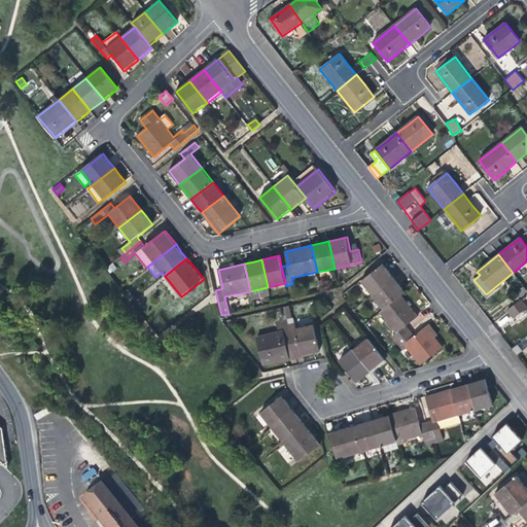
[(361,281),(373,295),(394,278),(389,272),(383,264),(361,281)]
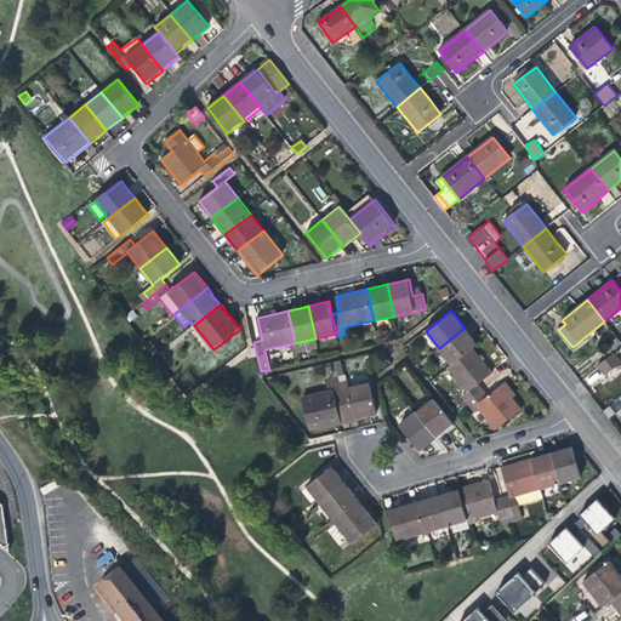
[(439,348),(453,365),(473,348),(478,345),(471,336),(465,328),(439,348)]
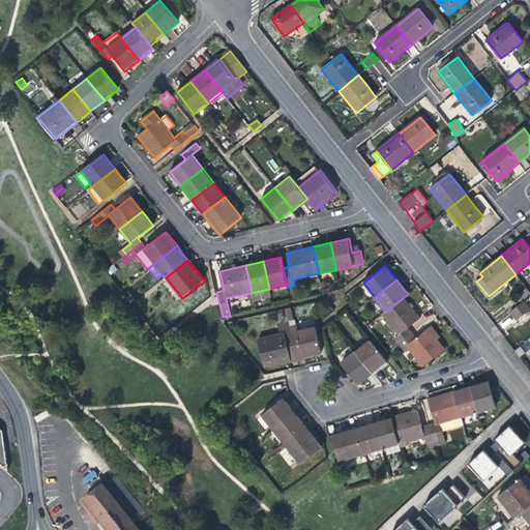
[(269,289),(252,293),(254,300),(271,296),(269,289)]
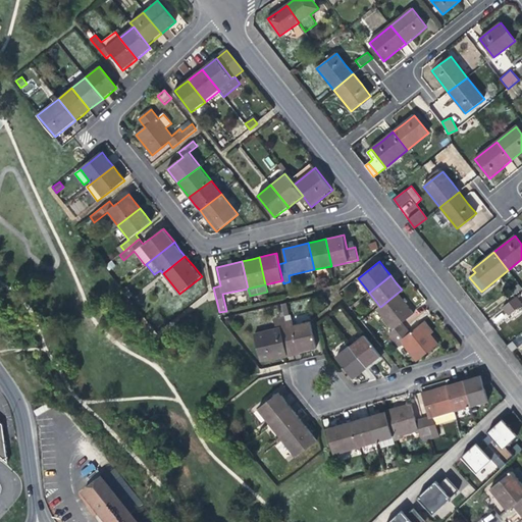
[(407,303),(398,293),(380,307),(376,310),(393,331),(388,334),(393,340),(407,327),(403,323),(415,314),(407,303)]
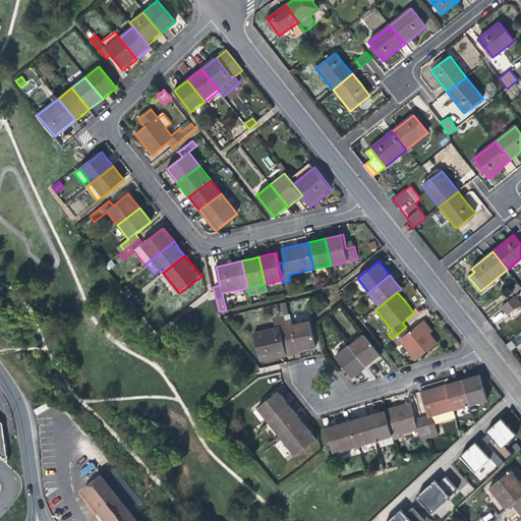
[(520,303),(515,296),(502,306),(508,314),(520,304),(520,303)]
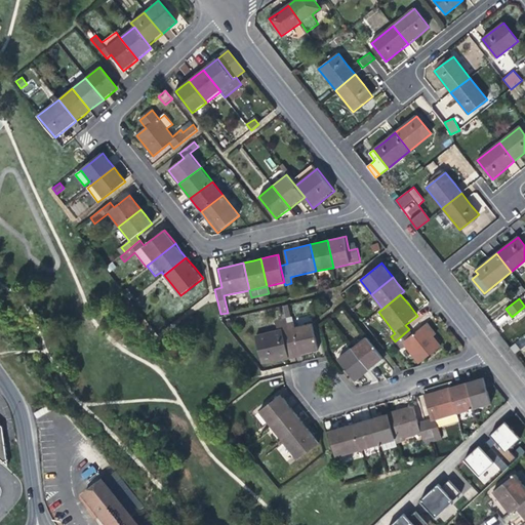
[(283,361),(296,358),(288,323),(286,317),(276,320),(278,331),(256,336),(263,364),(276,362),(276,363),(283,361)]
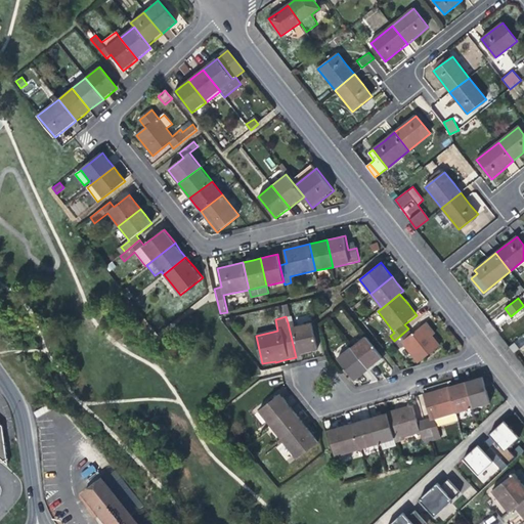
[(293,321),(288,322),(296,357),(301,356),(301,354),(310,351),(319,349),(313,322),(294,328),(293,321)]
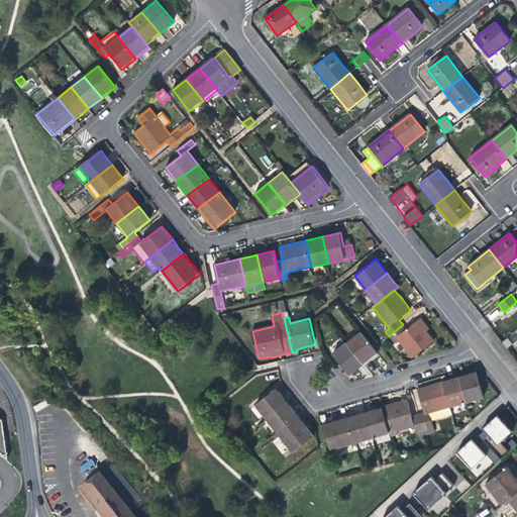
[(407,329),(403,324),(389,336),(395,344),(399,341),(413,358),(435,341),(431,335),(427,331),(430,329),(422,317),(407,329)]
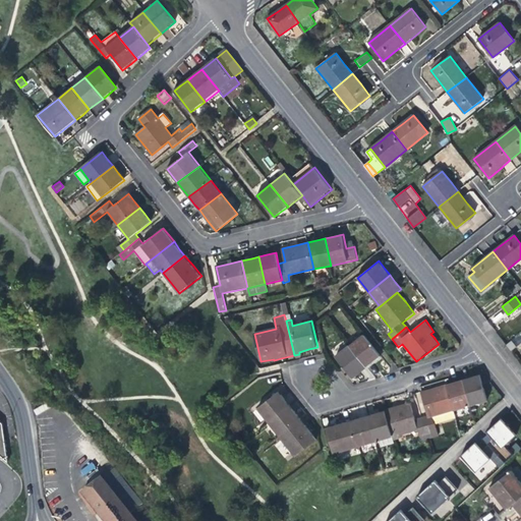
[(364,334),(350,345),(368,366),(374,361),(382,356),(364,334)]
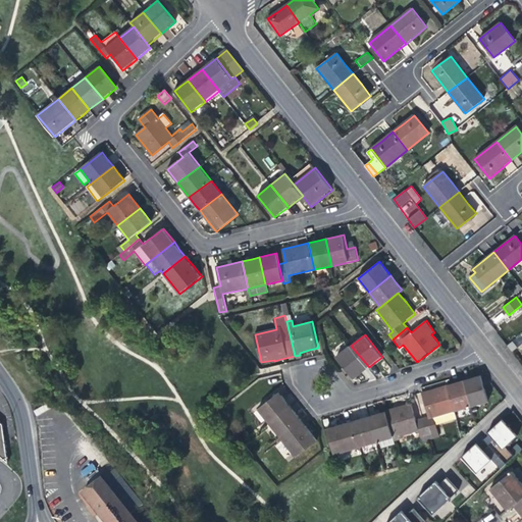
[(362,372),(369,367),(351,346),(336,357),(354,379),(362,372)]
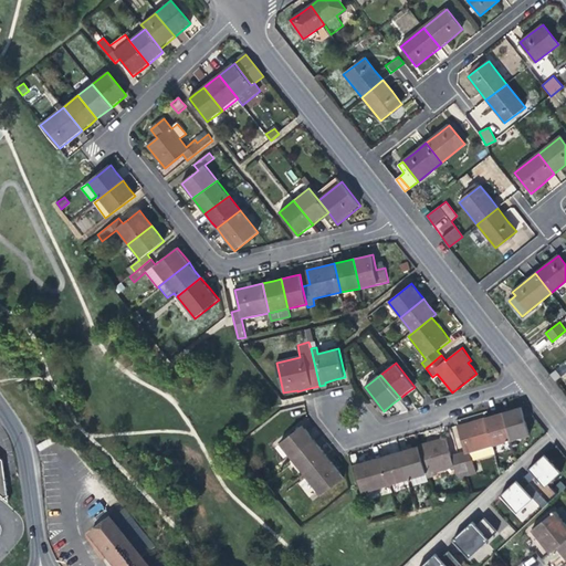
[(513,410),(503,413),(512,441),(531,436),(522,408),(513,410)]
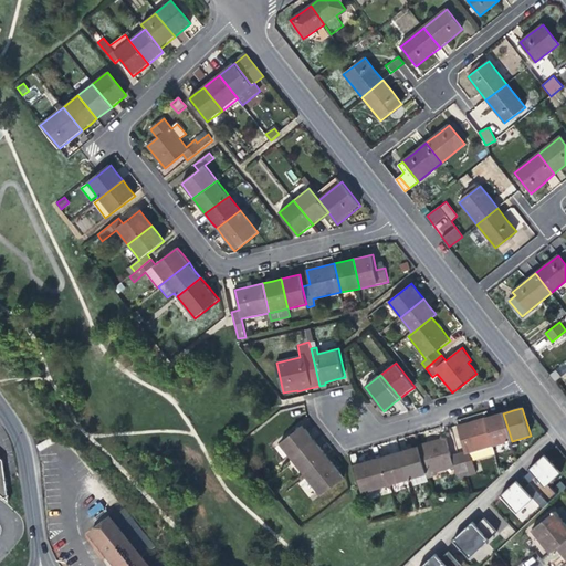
[(494,416),(484,418),(492,447),(512,441),(503,413),(494,416)]
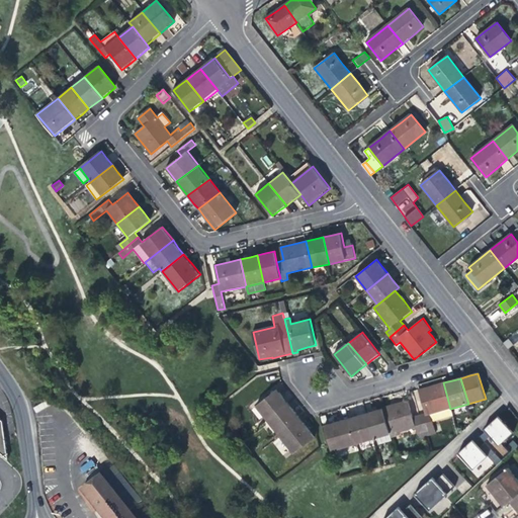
[(425,413),(419,415),(425,437),(436,434),(433,422),(431,415),(450,409),(443,382),(433,385),(421,390),(419,390),(425,413)]
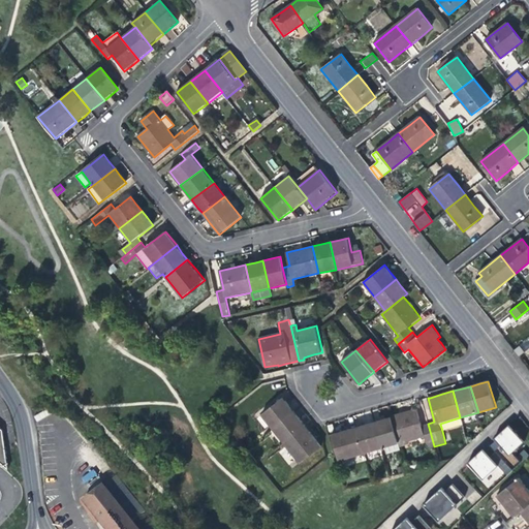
[(261,415),(272,429),(294,411),(289,405),(283,397),(261,415)]
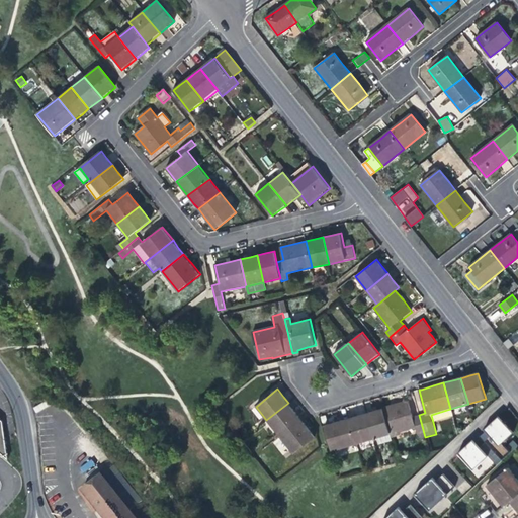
[(419,439),(425,437),(419,415),(413,417),(409,401),(397,405),(383,409),(391,434),(416,427),(419,439)]
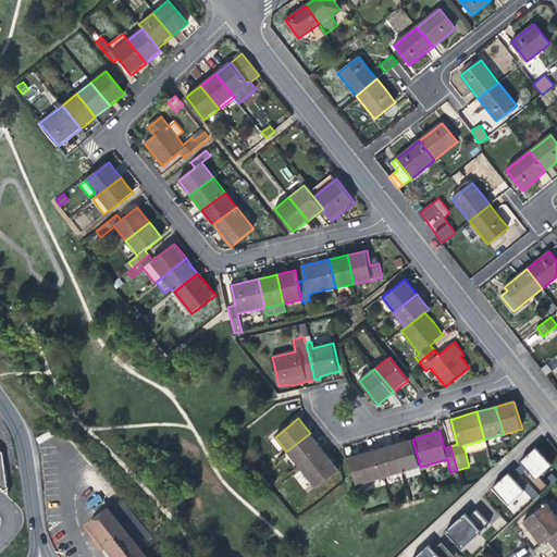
[(317,442),(310,433),(286,452),(298,466),(321,447),(317,442)]
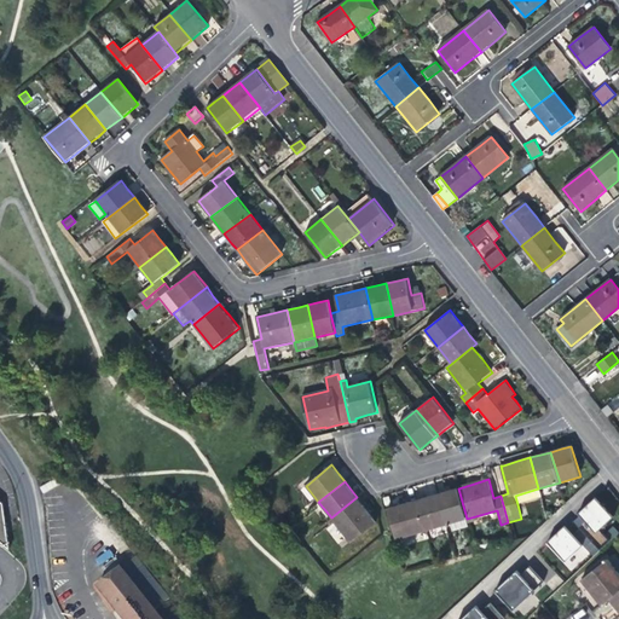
[(469,526),(467,519),(458,489),(450,491),(438,493),(447,525),(453,524),(455,531),(469,526)]
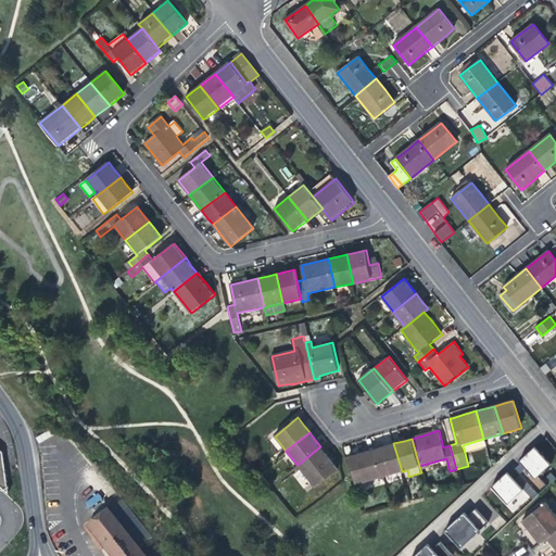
[(483,439),(463,445),(465,453),(487,446),(483,439)]
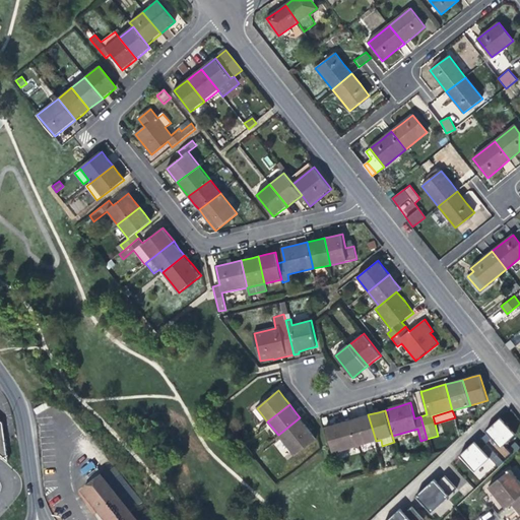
[(360,417),(351,419),(360,446),(376,441),(368,414),(360,417)]
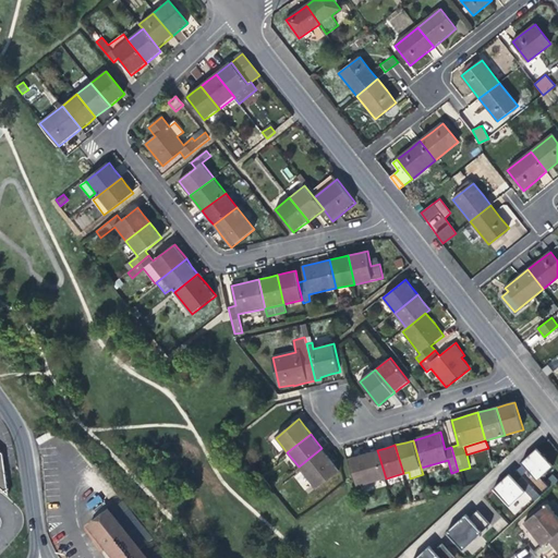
[(332,460),(322,448),(299,466),(317,489),(340,471),(332,460)]
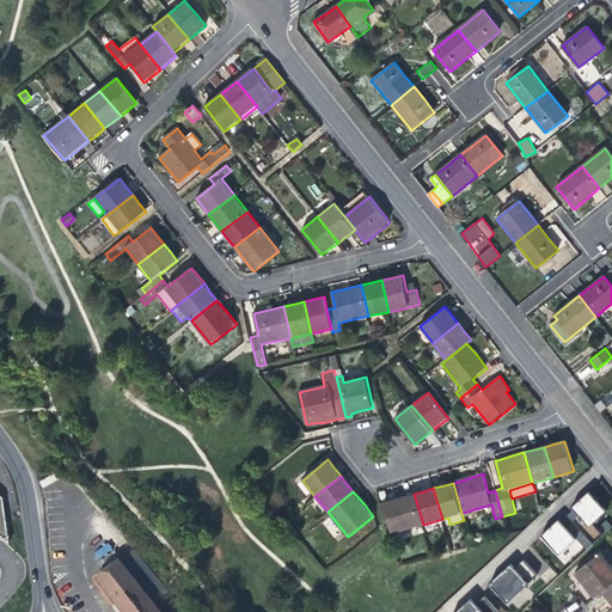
[(569,509),(595,537),(600,533),(592,524),(605,512),(587,493),(569,509)]
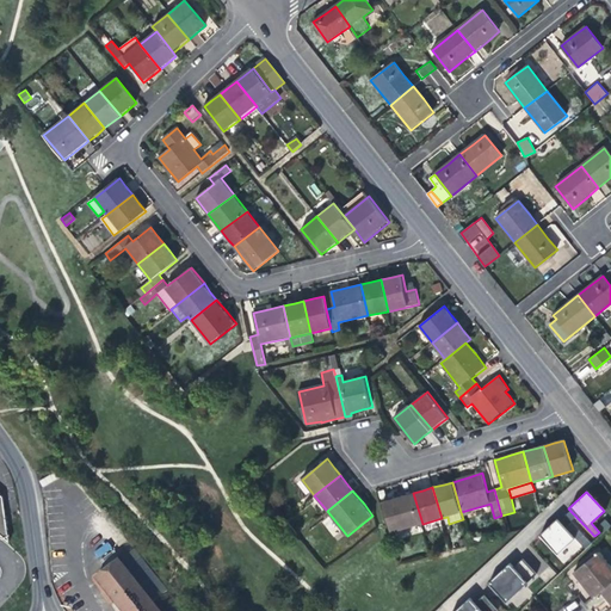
[(393,532),(423,524),(413,493),(399,497),(383,501),(393,532)]
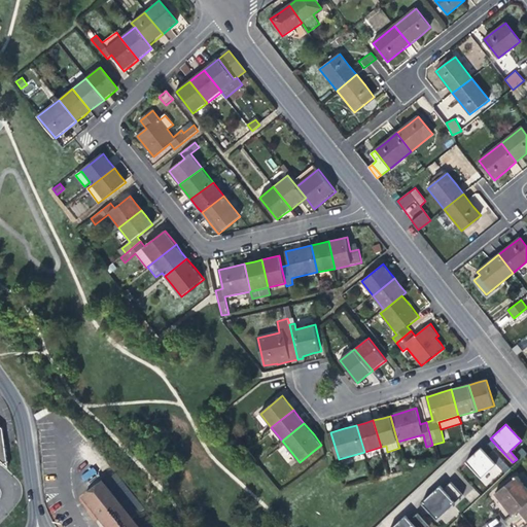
[(0,460),(9,468),(3,430),(0,427),(0,460)]
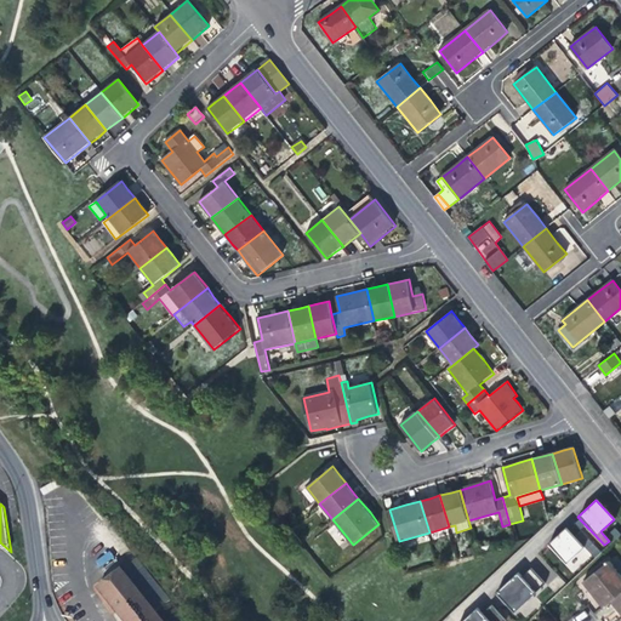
[(547,543),(571,574),(599,552),(587,535),(579,542),(568,528),(547,543)]
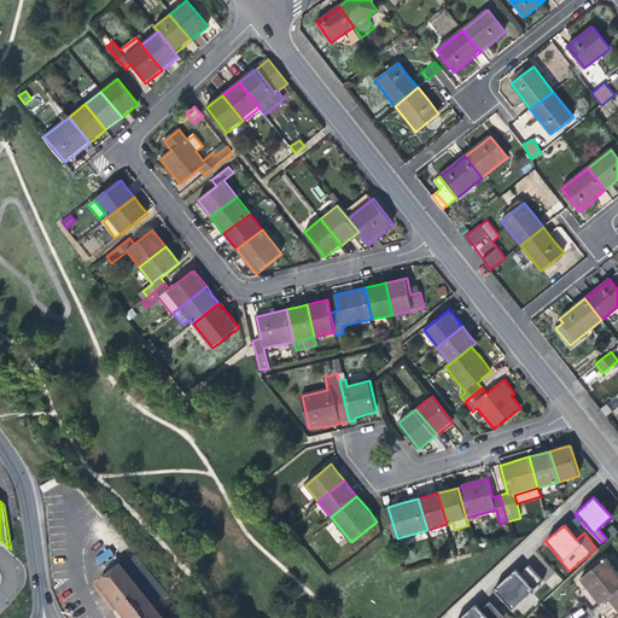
[(601,604),(608,598),(617,589),(617,572),(606,558),(594,567),(582,578),(593,593),(601,604)]
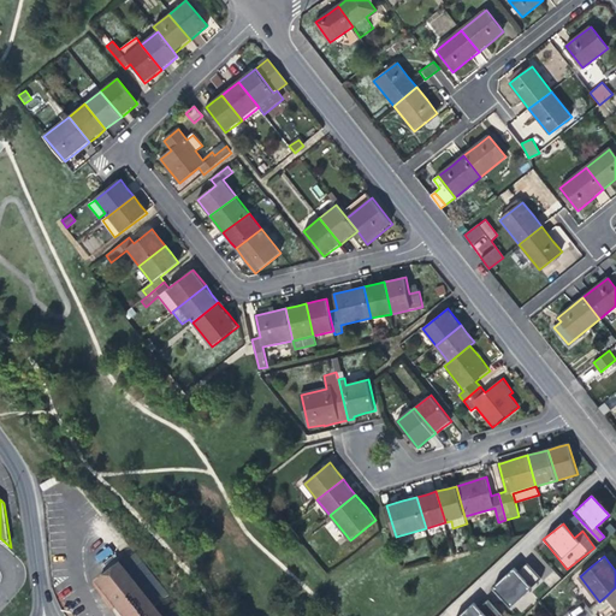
[(492,591),(509,609),(540,579),(523,561),(492,591)]
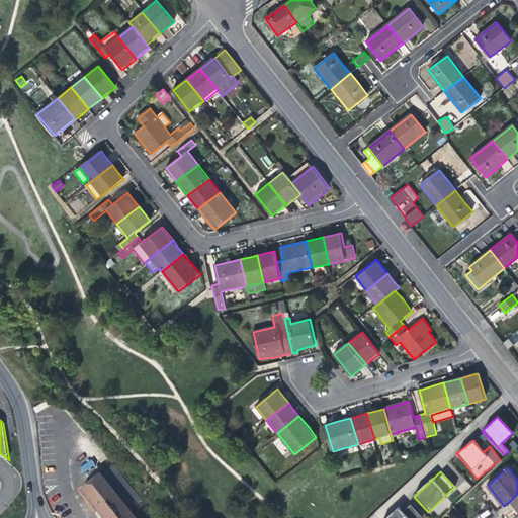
[(145,503),(145,498),(127,477),(120,477),(111,484),(105,477),(85,494),(105,517),(142,517),(136,510),(145,503)]
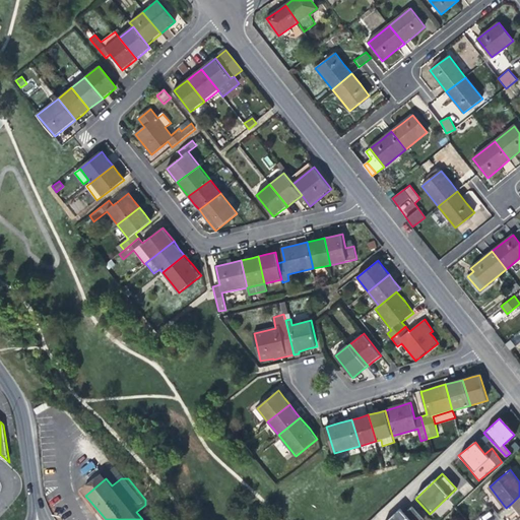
[(423,519),(424,519),(410,506),(403,513),(399,509),(386,519),(423,519)]
